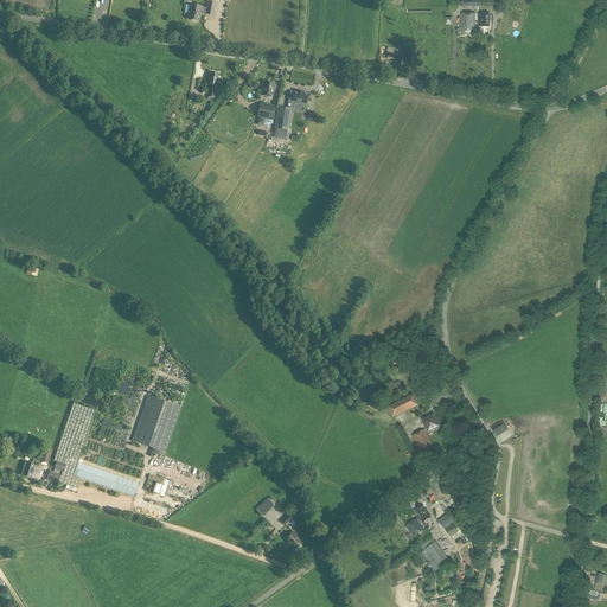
[(203,8),(203,7),(191,5),(190,11),(191,11),(190,19),(192,20),(192,21),(196,21),(197,21),(199,21),(200,13),(206,14),(215,17),(217,4),(209,1),(208,8),(203,8)]
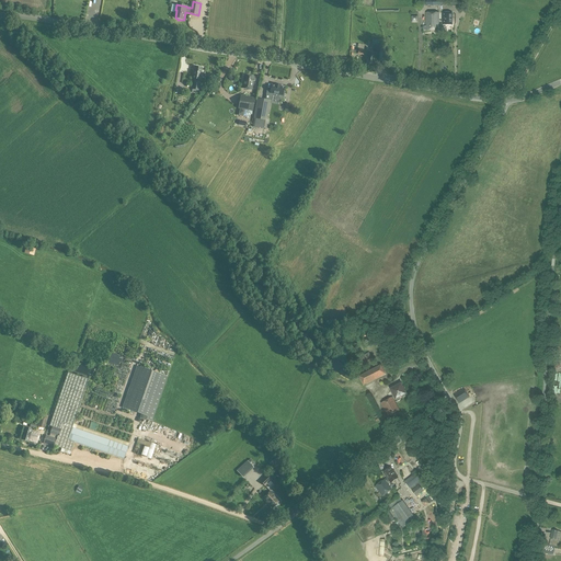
[(443,24),(443,25),(453,25),(451,12),(442,12),(443,20),(438,20),(438,13),(426,13),(426,31),(439,31),(439,24),(443,24)]
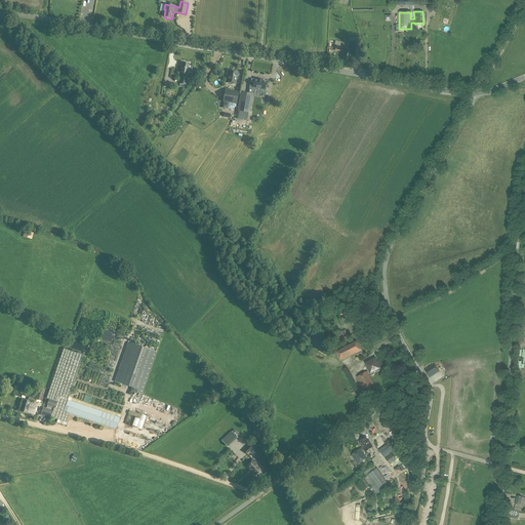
[(345,49),(342,59),(351,61),(351,58),(355,58),(355,57),(360,58),(362,48),(356,47),(355,53),(352,52),(352,50),(345,49)]
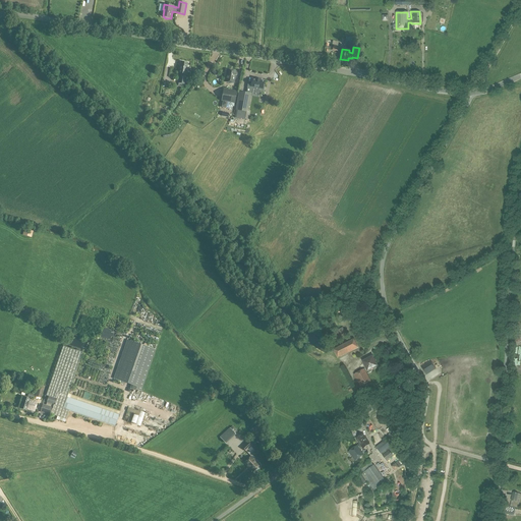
[(181,62),(179,73),(187,74),(188,68),(187,67),(188,63),(181,62)]
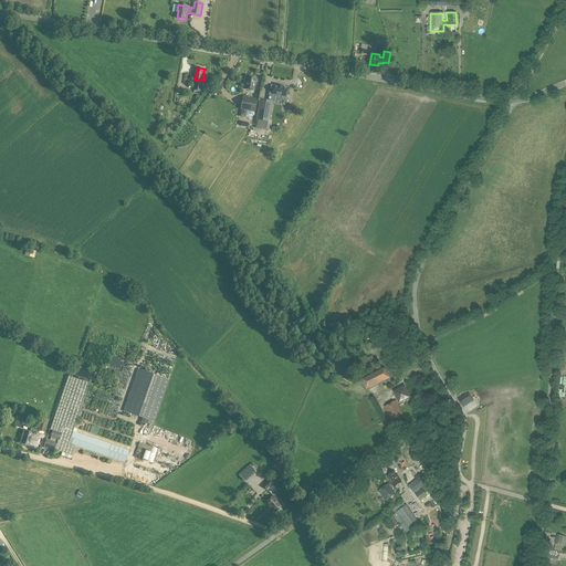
[(247,76),(244,90),(254,91),(257,79),(247,76)]
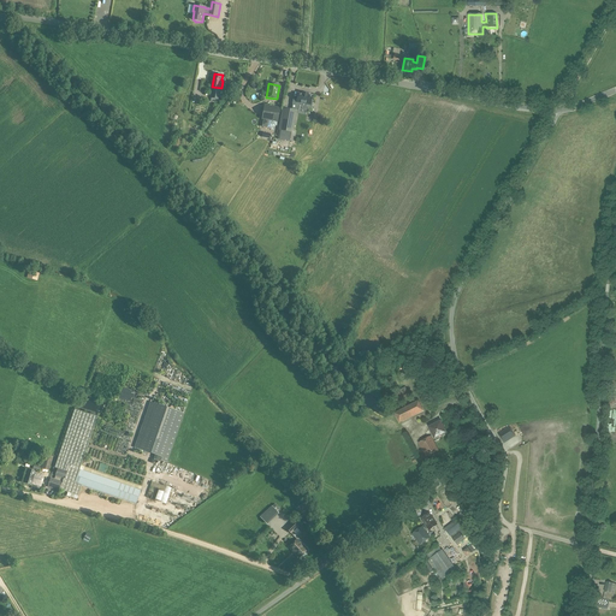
[(294,98),(292,104),(296,105),(297,102),(307,105),(307,106),(312,107),(313,101),(312,101),(312,96),(308,95),(308,94),(302,93),(302,94),(298,94),(297,98),(294,98)]
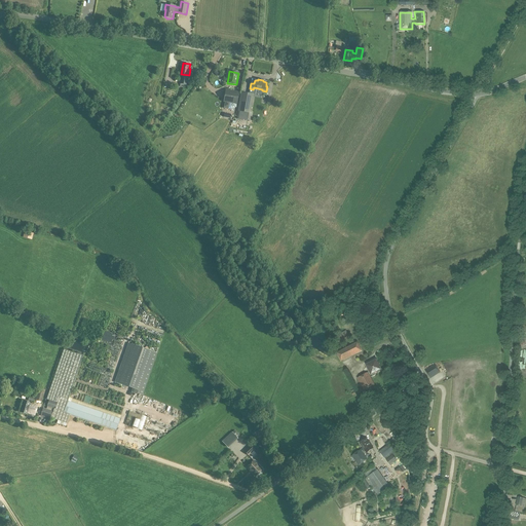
[(239,91),(226,89),(223,102),(225,103),(224,105),(229,106),(229,103),(237,105),(239,91)]
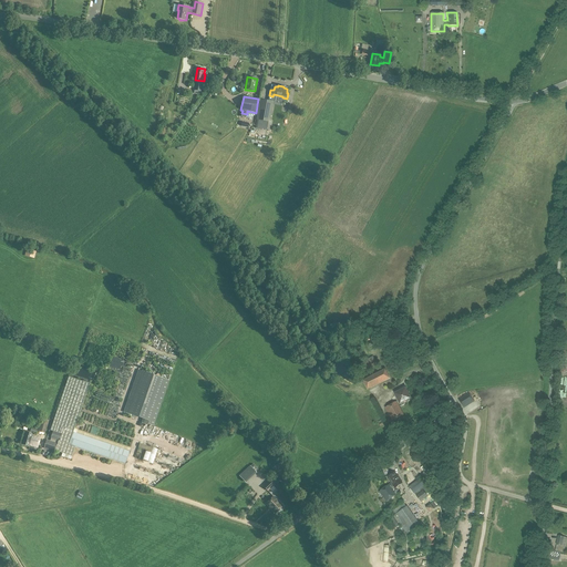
[(268,101),(260,100),(257,120),(258,120),(256,129),(269,131),(271,122),(269,122),(274,102),(272,102),(268,101)]
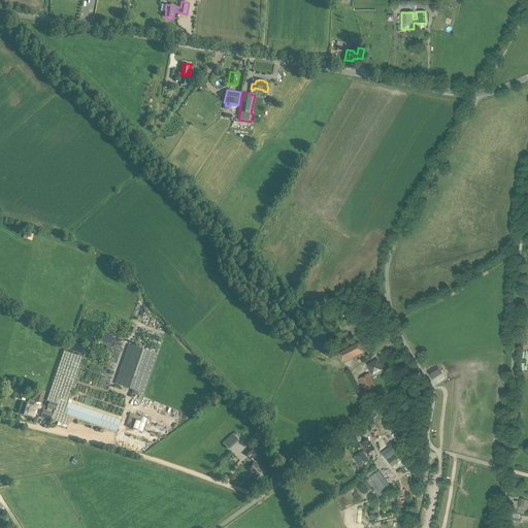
[(33,235),(25,233),(24,238),(32,241),(33,235)]
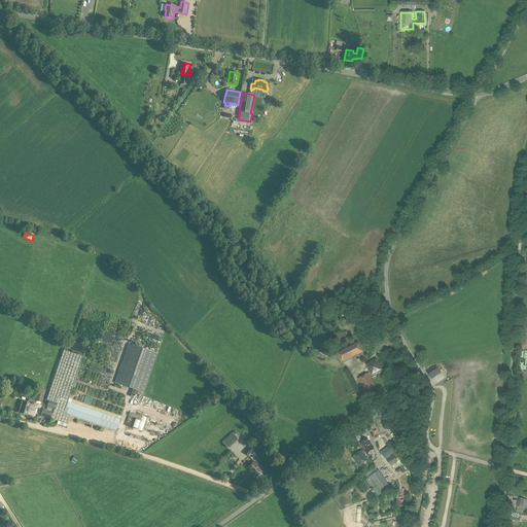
[(340,345),(341,346),(351,340),(351,338),(350,335),(349,336),(347,331),(336,337),(340,345)]
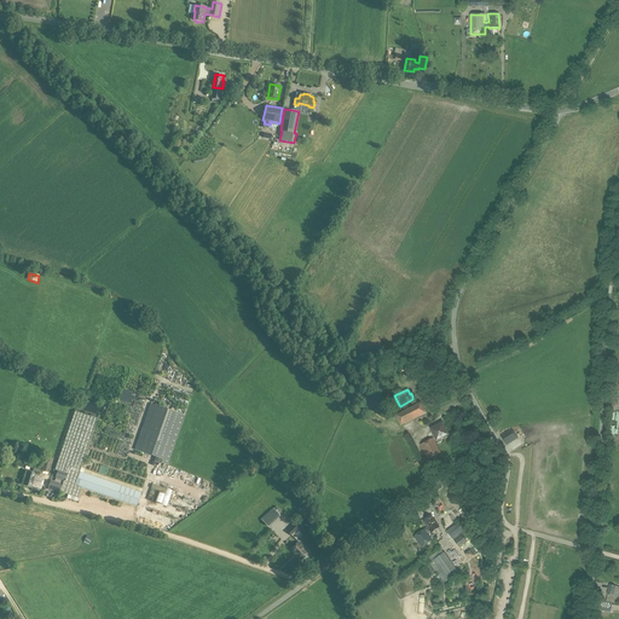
[(401,426),(426,414),(421,403),(420,403),(395,415),(401,426)]
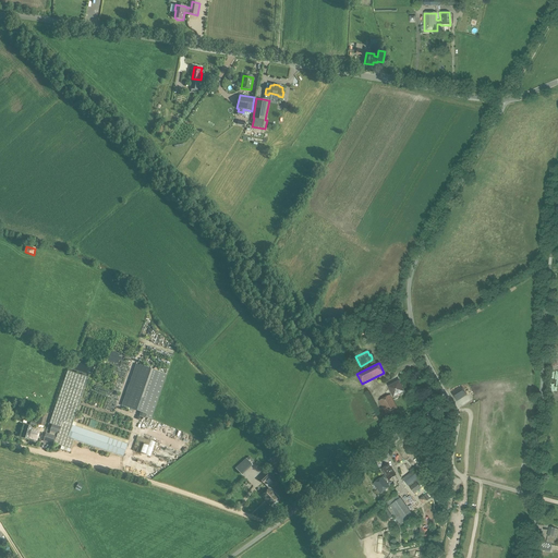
[(136,364),(122,405),(143,412),(142,415),(150,419),(166,375),(136,364)]
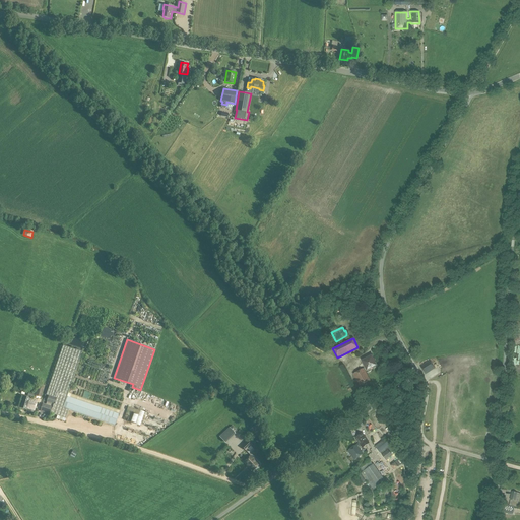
[(64,344),(47,394),(50,395),(46,404),(43,403),(41,410),(50,413),(50,412),(66,418),(69,410),(115,426),(119,414),(68,396),(83,351),(64,344)]
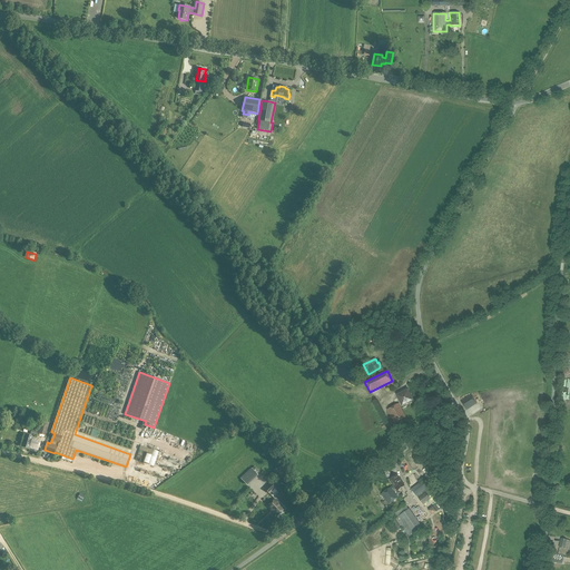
[(92,411),(107,415),(112,392),(99,389),(92,411)]
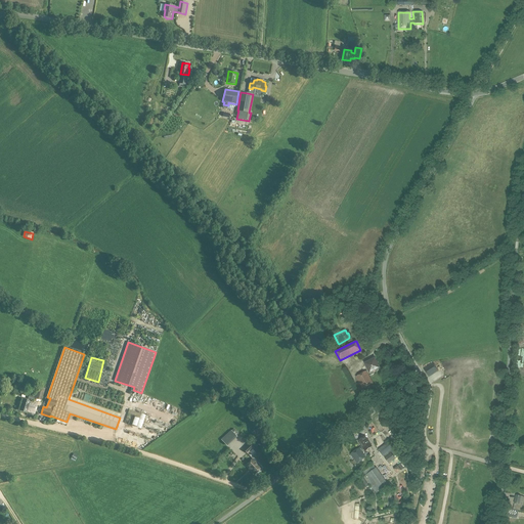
[(380,367),(375,358),(364,363),(369,374),(369,373),(370,376),(374,374),(373,372),(380,367)]
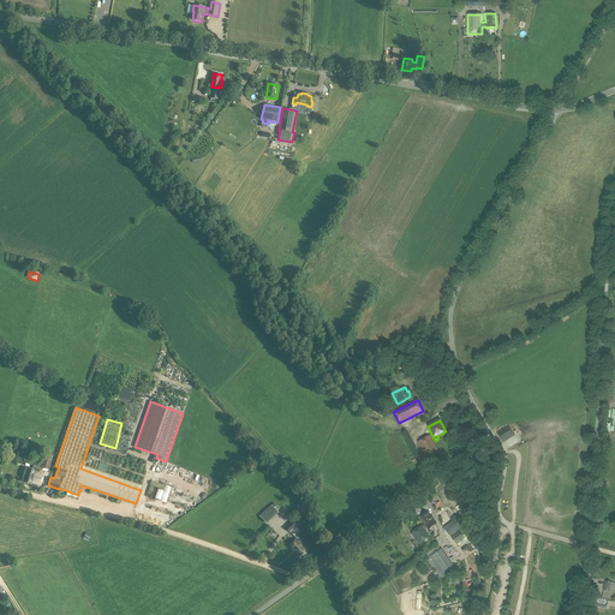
[(514,436),(508,427),(497,434),(503,442),(514,436)]
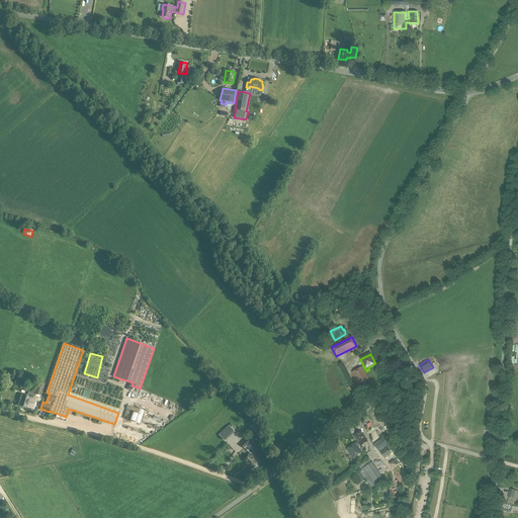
[(362,366),(351,372),(358,385),(368,378),(362,366)]
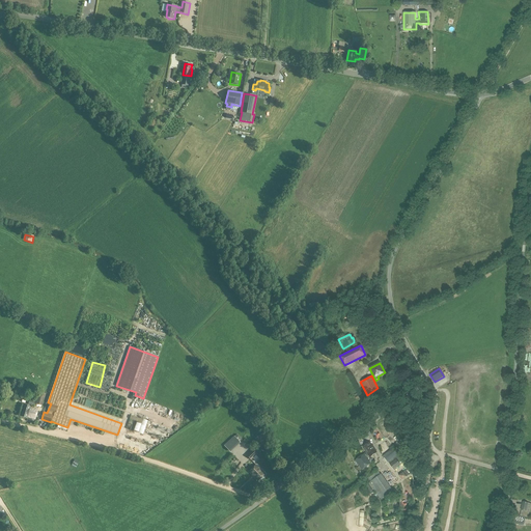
[(35,404),(43,407),(46,394),(39,392),(35,404)]
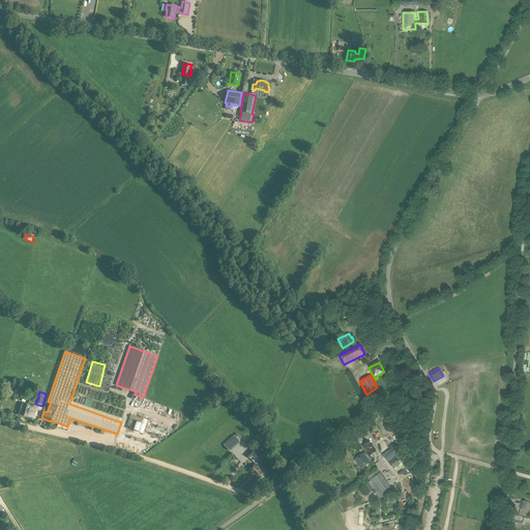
[(27,416),(35,418),(38,409),(33,408),(34,406),(25,404),(22,416),(27,417),(27,416)]
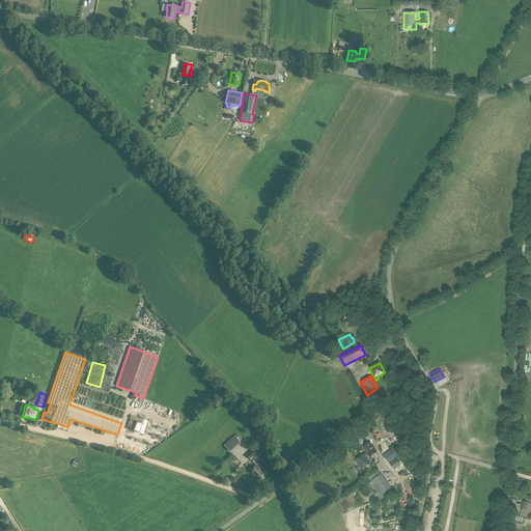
[(143,420),(131,416),(130,419),(137,421),(134,431),(143,435),(148,421),(143,419),(143,420)]
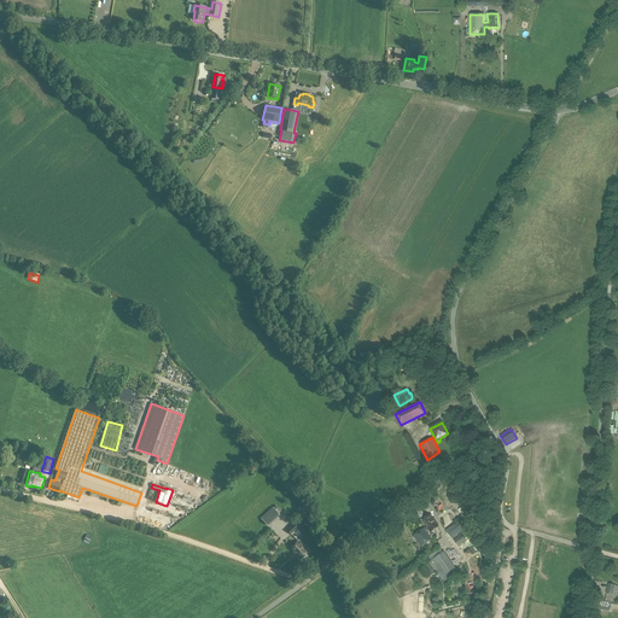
[(281,512),(275,506),(261,519),(267,525),(281,512)]
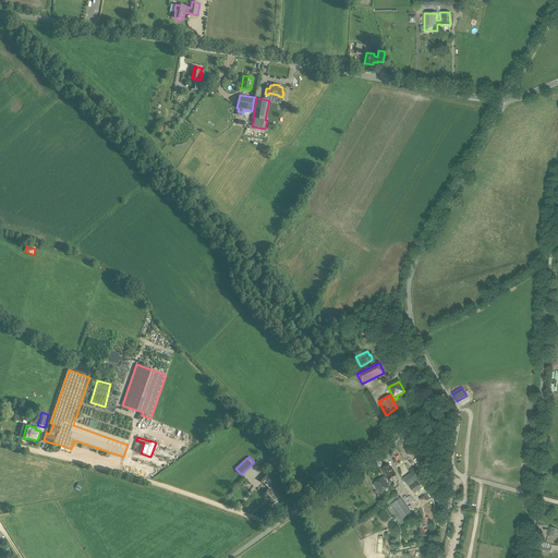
[(268,462),(273,466),(277,462),(273,458),(268,462)]
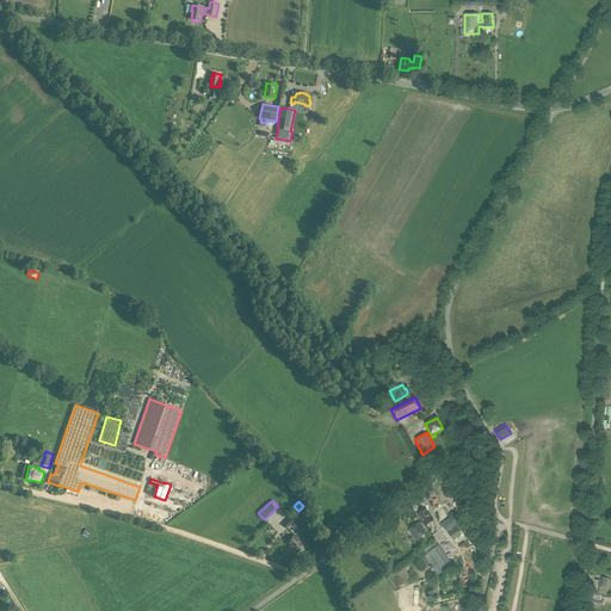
[(433,520),(425,510),(418,514),(421,520),(419,523),(421,526),(425,524),(426,526),(433,520)]
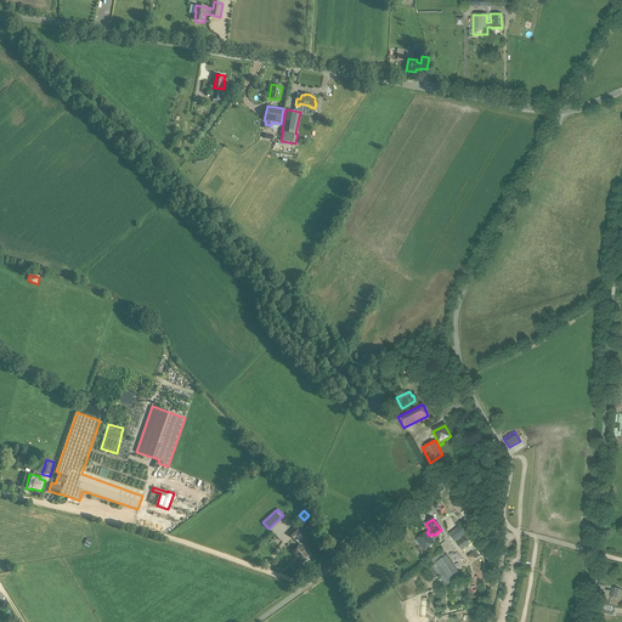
[(459,525),(448,533),(454,542),(467,533),(459,525)]
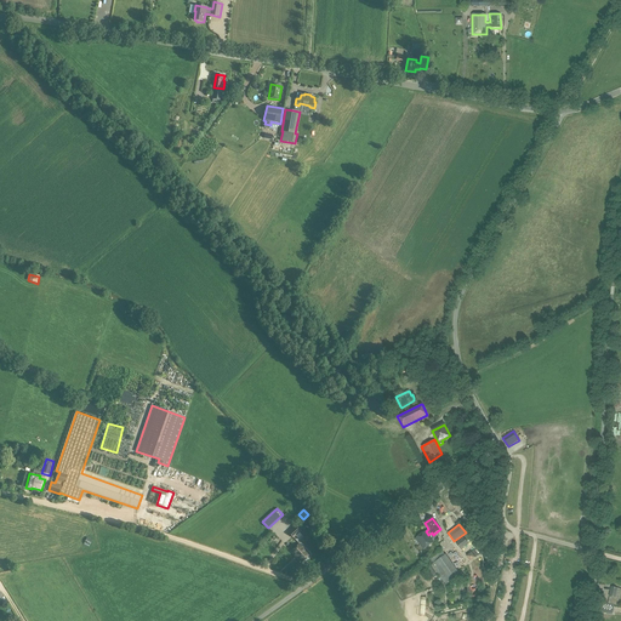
[(288,533),(294,539),(301,531),(295,527),(288,533)]
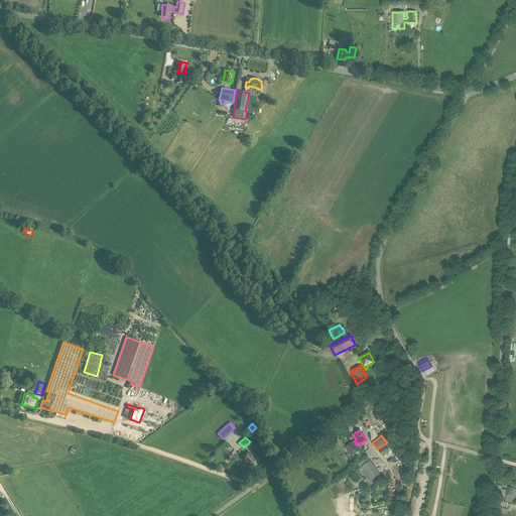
[(356,444),(354,441),(345,447),(352,457),(360,450),(356,444)]
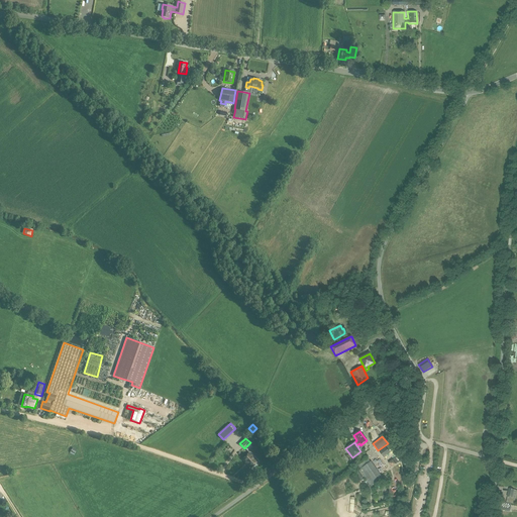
[(380,452),(384,457),(390,452),(386,447),(380,452)]
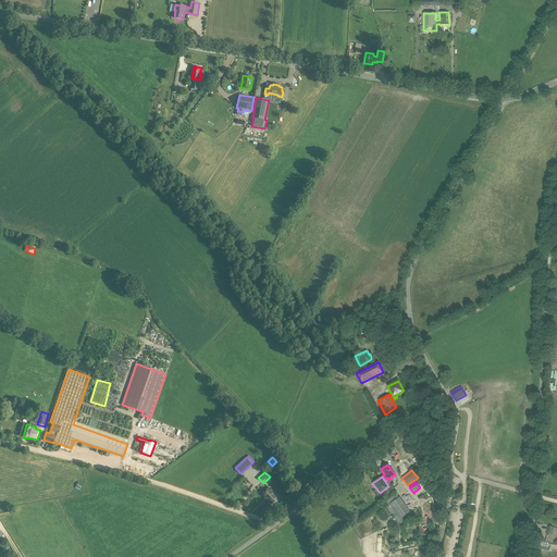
[(261,495),(271,505),(277,497),(269,489),(261,495)]
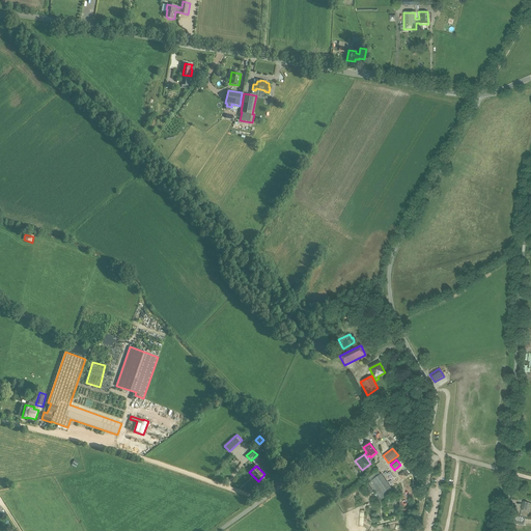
[(398,476),(402,480),(410,474),(406,470),(398,476)]
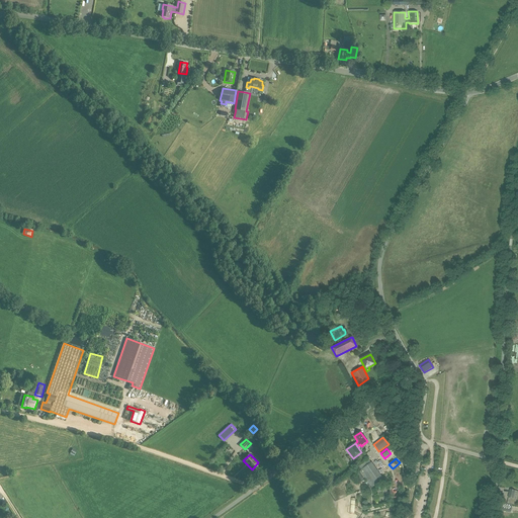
[(350,465),(353,469),(359,463),(357,460),(350,465)]
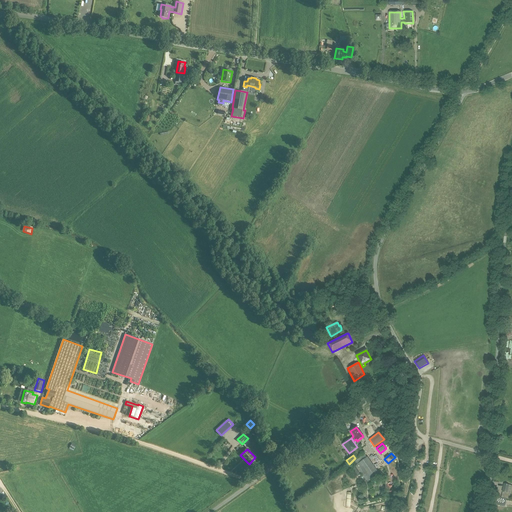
[(367,457),(356,465),(367,481),(379,473),(367,457)]
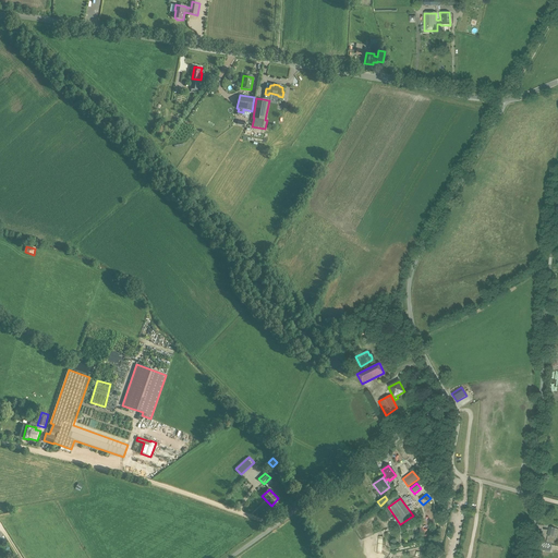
[(550,553),(552,543),(538,541),(536,553),(541,554),(541,550),(550,553)]
